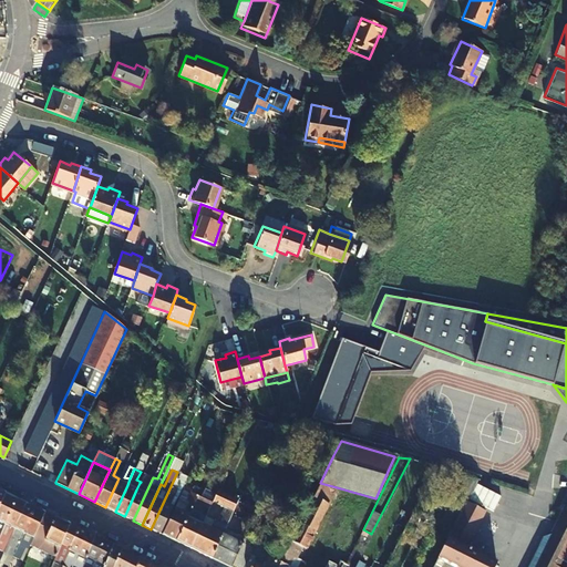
[(145,473),(141,482),(140,483),(145,485),(150,475),(145,473)]
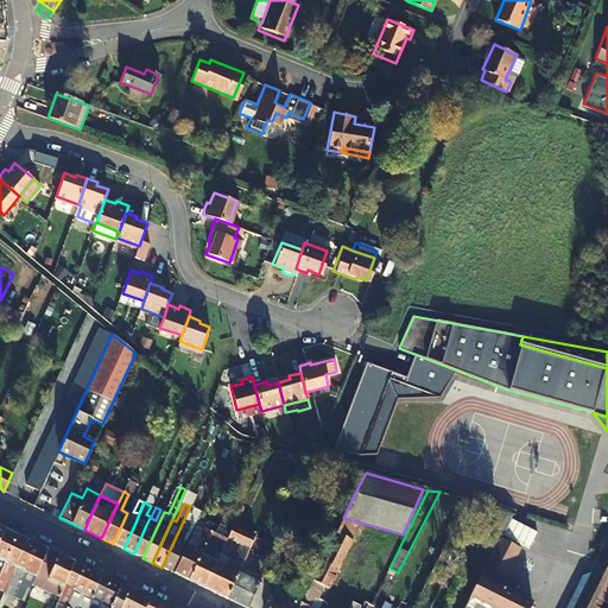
[(488,526),(501,532),(510,515),(495,510),(488,526)]
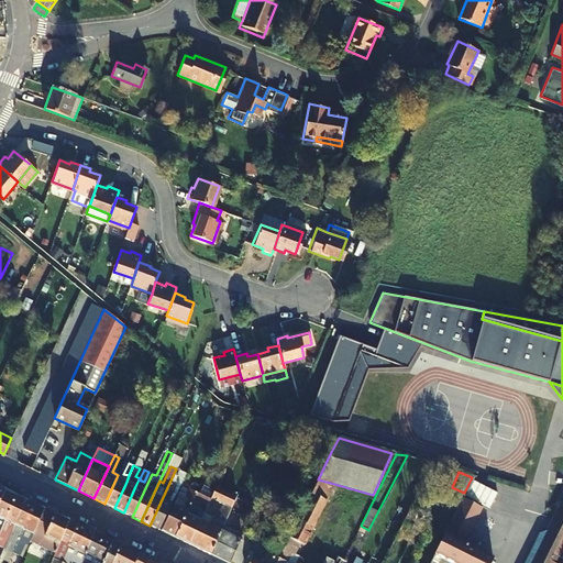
[(105,504),(114,508),(127,482),(117,477),(105,504)]
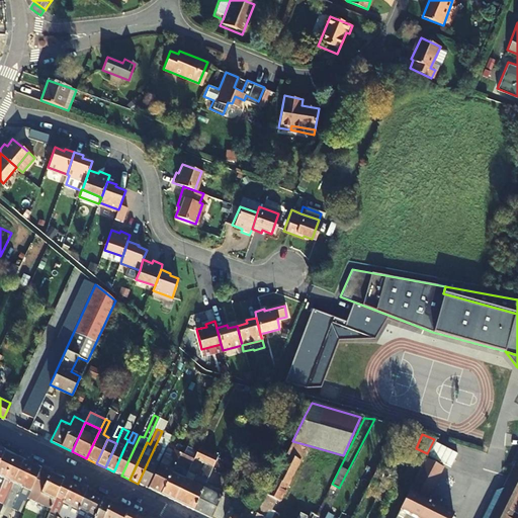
[(256,513),(253,517),(281,517),(283,516),(276,512),(275,513),(272,517),(262,517),(263,517),(264,517),(268,510),(270,510),(275,500),(279,502),(308,445),(292,441),(265,495),(256,513)]
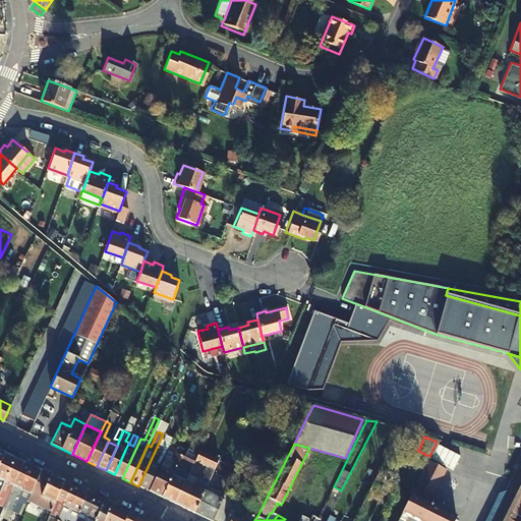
[(138,486),(147,490),(159,466),(155,464),(162,449),(157,447),(138,486)]
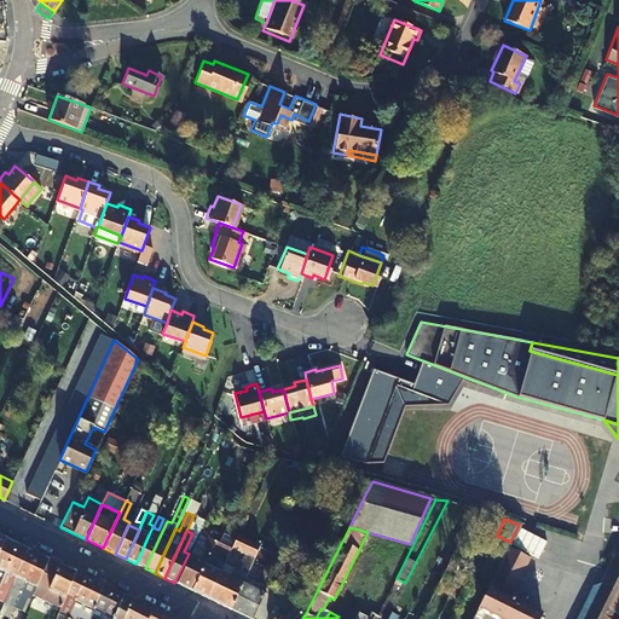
[(231,548),(235,539),(223,533),(218,542),(215,541),(212,548),(227,555),(231,548)]
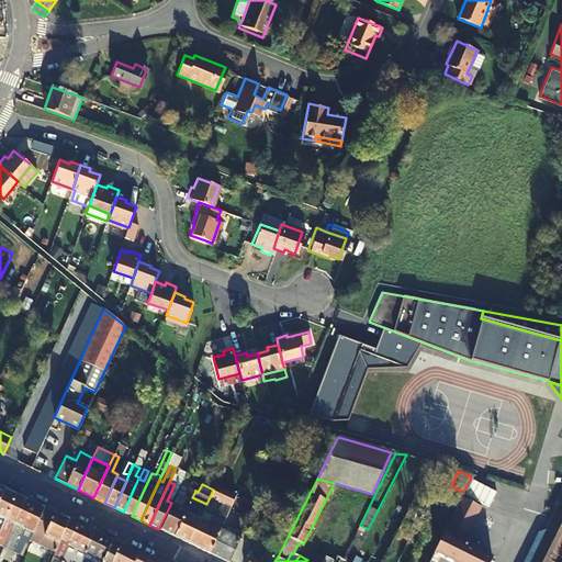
[(124,510),(123,512),(132,516),(144,490),(135,485),(124,510)]
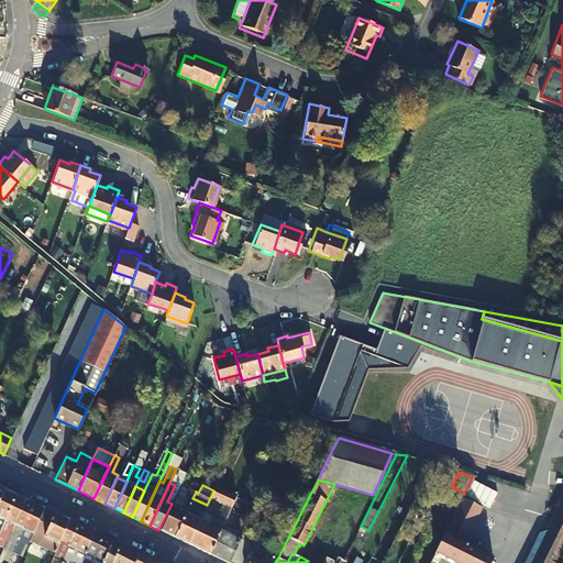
[(188,544),(209,554),(220,530),(235,497),(216,487),(213,490),(210,498),(222,505),(216,518),(203,512),(188,544)]
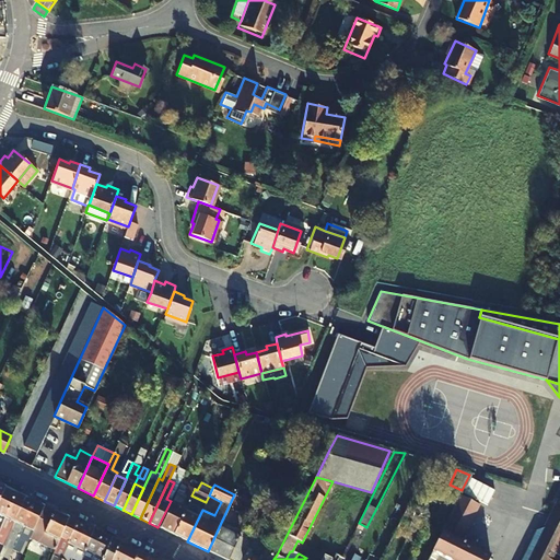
[(159,528),(173,535),(188,503),(191,496),(195,489),(188,486),(182,499),(175,496),(159,528)]
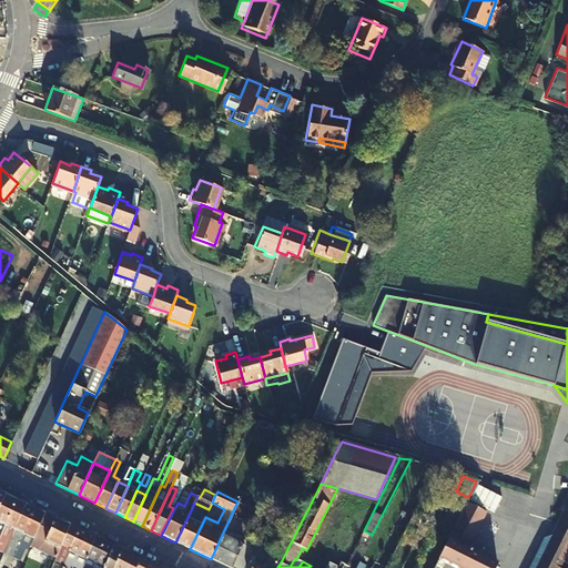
[(4,495),(0,505),(0,534),(16,500),(4,495)]
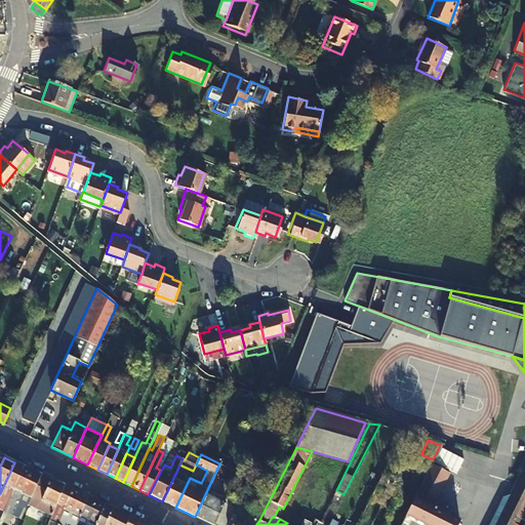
[(14,462),(0,493),(0,506),(4,497),(5,498),(10,488),(13,490),(23,467),(14,462)]
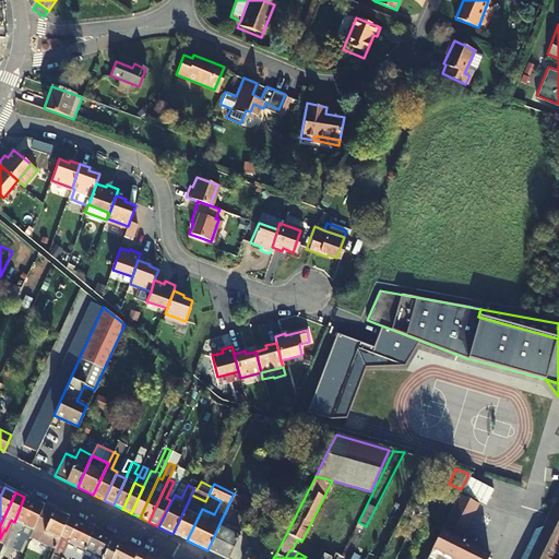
[(449,558),(459,539),(467,521),(459,516),(468,497),(459,492),(431,549),(449,558)]
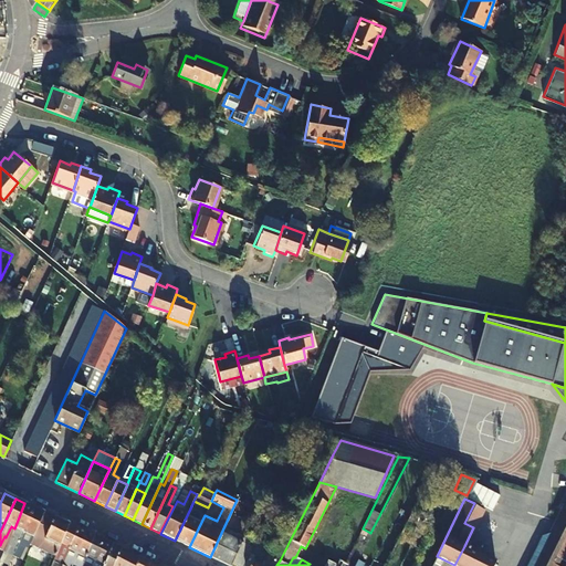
[(24,503),(14,528),(18,530),(12,541),(16,542),(10,554),(13,556),(35,507),(24,503)]
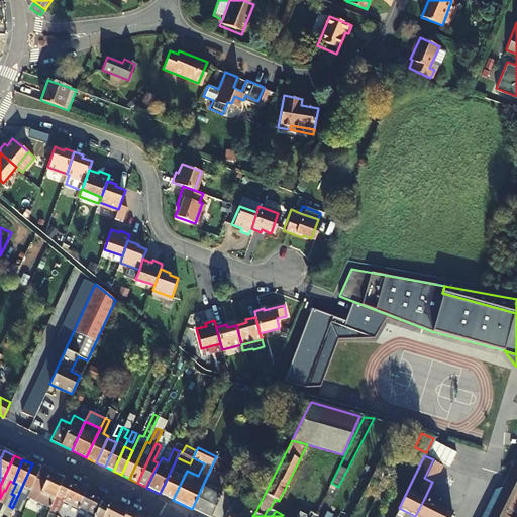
[(424,478),(432,482),(440,464),(433,459),(424,478)]
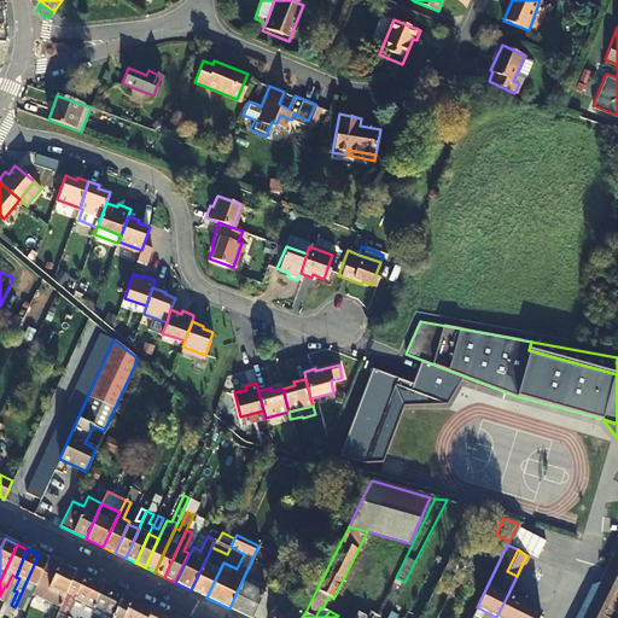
[(616,617),(617,614),(617,552),(601,581),(593,584),(587,595),(593,599),(588,607),(583,604),(577,616),(577,617),(616,617)]
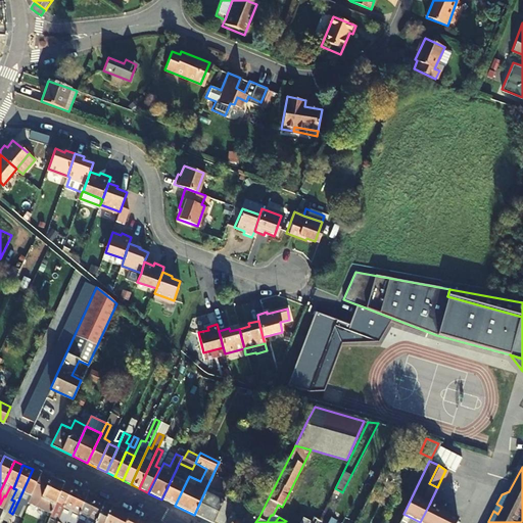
[(33,469),(12,514),(15,515),(20,504),(22,505),(27,494),(31,496),(32,494),(41,473),(33,469)]
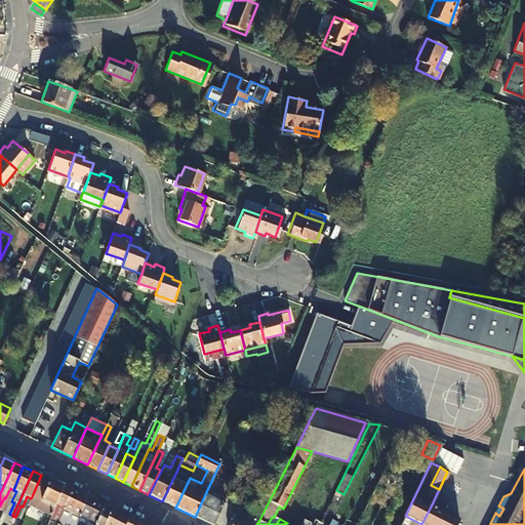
[(176,472),(162,501),(175,508),(190,478),(176,472)]
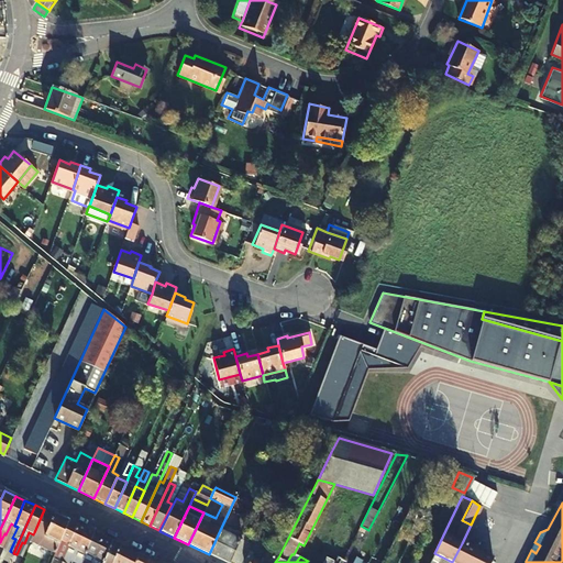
[(44,537),(54,515),(44,509),(34,532),(44,537)]
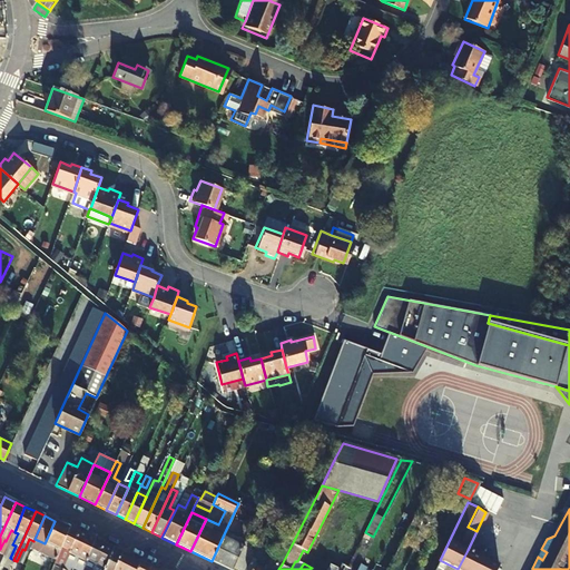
[(55,521),(45,543),(51,547),(41,569),(51,569),(53,564),(69,528),(55,521)]
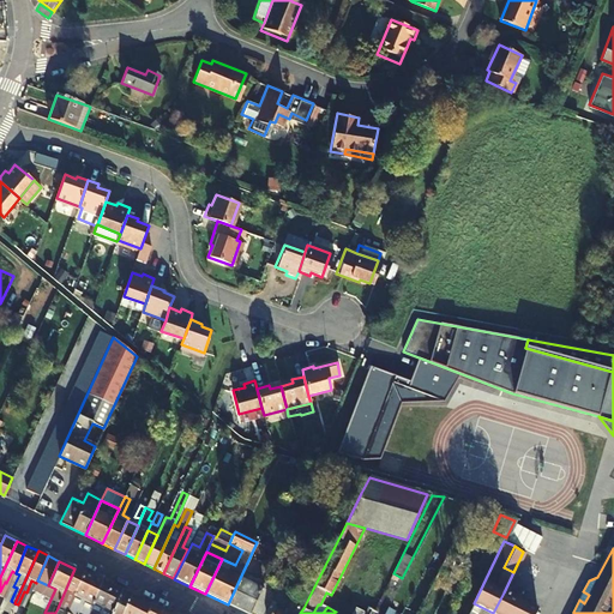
[(66,613),(67,613),(72,602),(85,573),(74,569),(58,608),(62,611),(60,613),(66,613)]
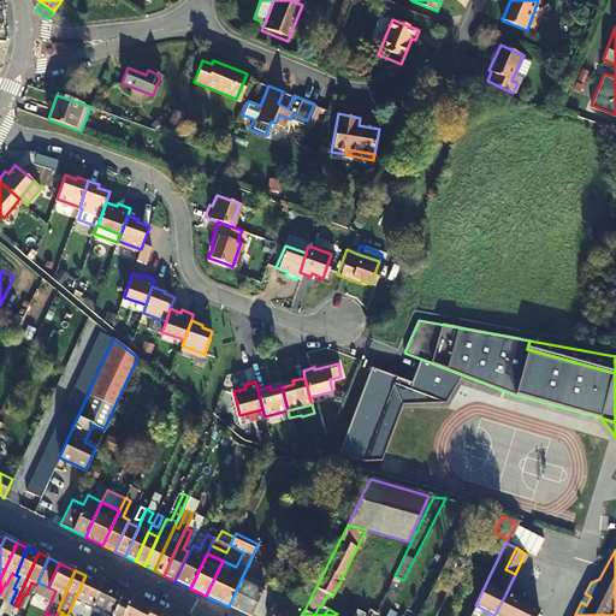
[(262,591),(250,615),(262,615),(272,596),(270,594),(277,578),(270,574),(262,591)]
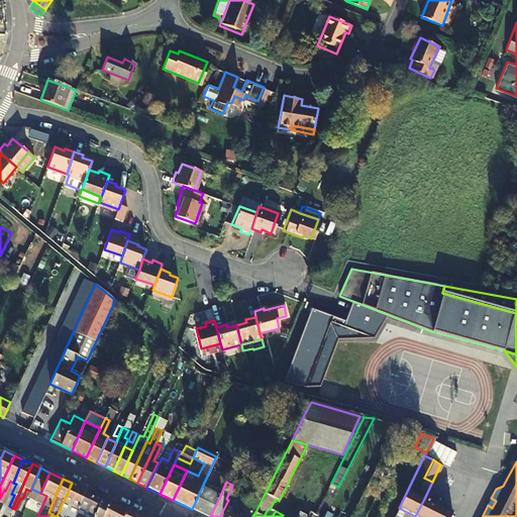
[(80,487),(72,483),(61,507),(57,516),(56,516),(63,516),(65,515),(67,516),(75,516),(77,514),(87,491),(80,487)]
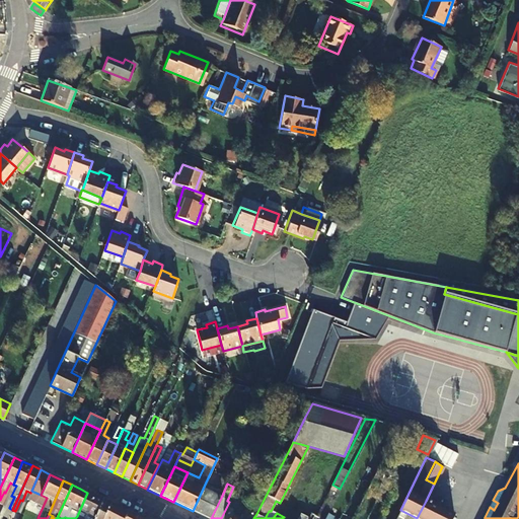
[(321,504),(329,509),(340,489),(332,485),(321,504)]
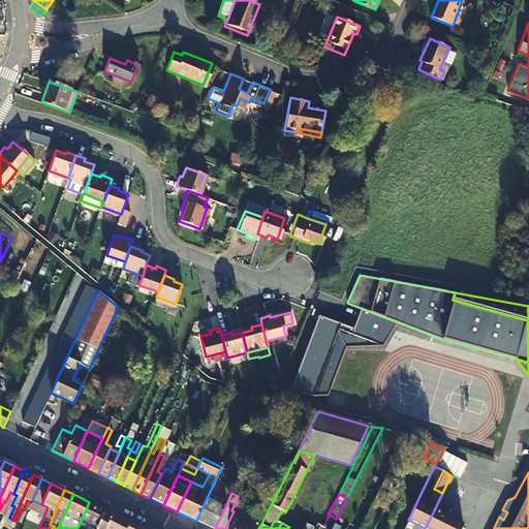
[(196,521),(213,528),(215,528),(225,507),(207,498),(196,521)]
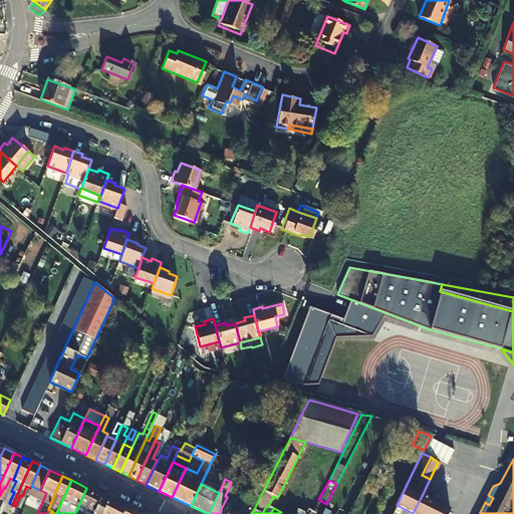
[(433,487),(427,499),(450,509),(455,498),(433,487)]
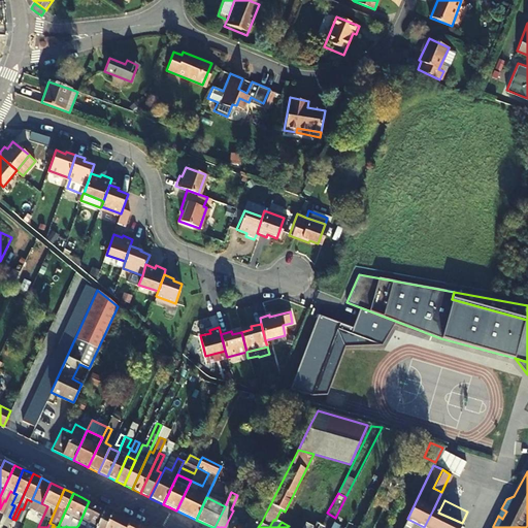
[(87,527),(97,504),(89,501),(78,525),(76,527),(87,527)]
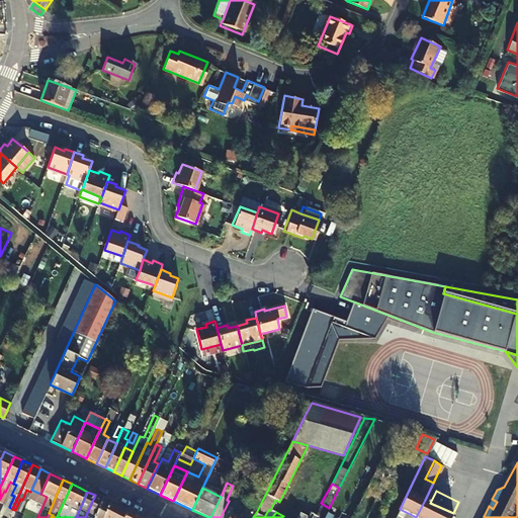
[(94,517),(103,499),(95,495),(85,517),(94,517)]
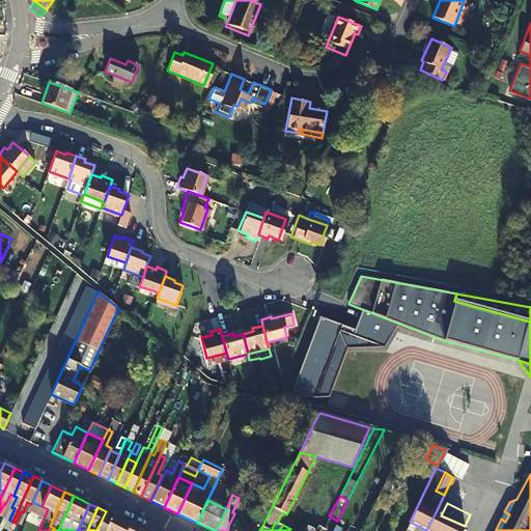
[(106,530),(114,515),(106,511),(96,530),(106,530)]
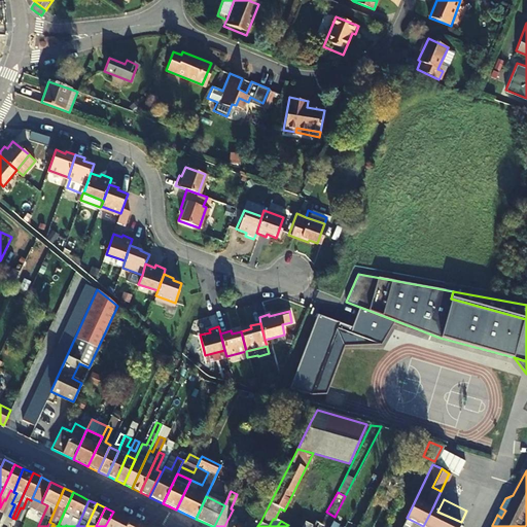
[(432,508),(423,526),(425,526),(458,526),(461,522),(437,512),(432,508)]
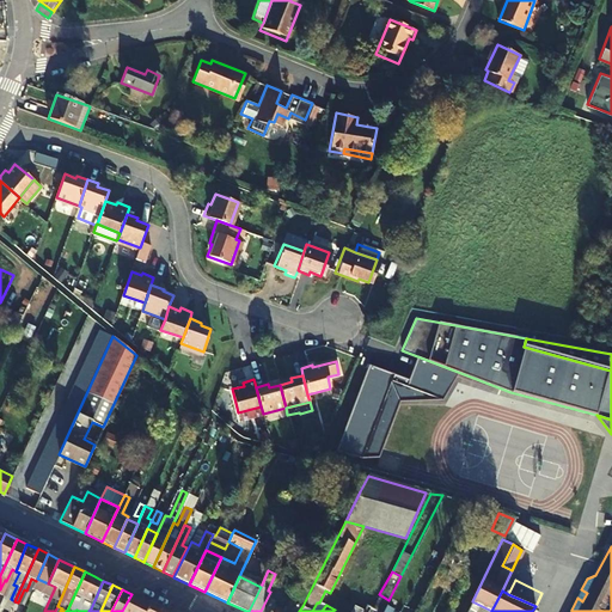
[(146,611),(151,604),(132,594),(122,611),(146,611)]
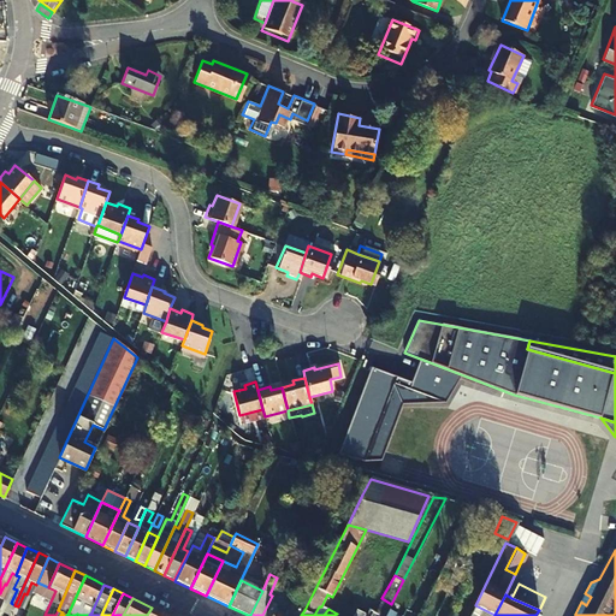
[(384,615),(389,609),(390,606),(373,599),(368,608),(373,610),(383,615),(384,615)]
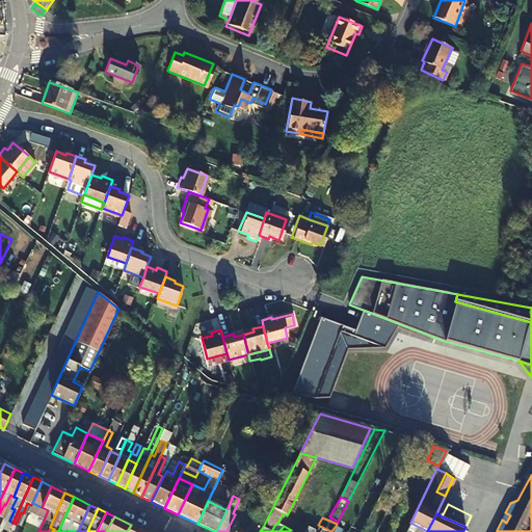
[(260,531),(263,527),(254,523),(250,529),(247,528),(245,531),(236,527),(234,531),(260,531)]
